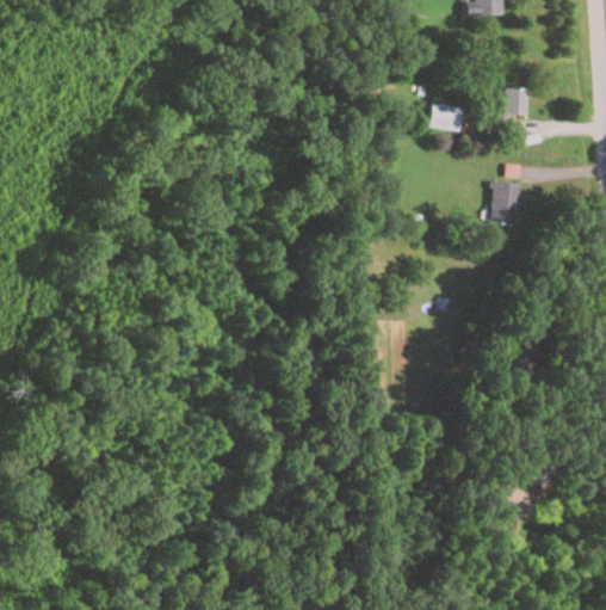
[(467,16),(502,16),(502,0),(472,0),(472,1),(467,1),(467,16)]
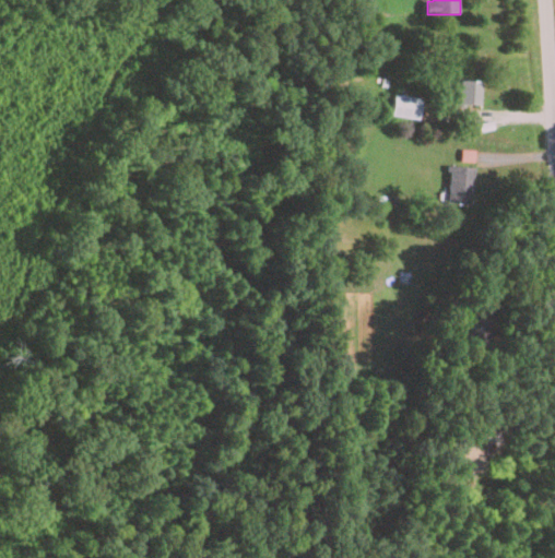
[(482,105),(482,81),(460,81),(460,105),(482,105)]
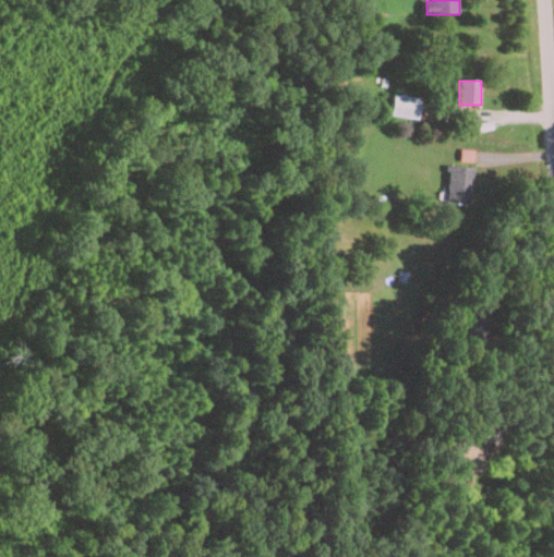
[(421,118),(422,97),(395,95),(394,117),(421,118)]
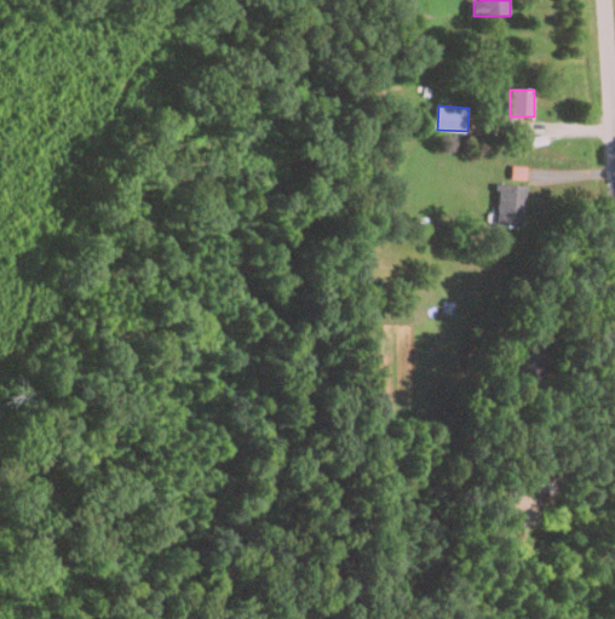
[(527,184),(499,184),(499,228),(527,228),(527,184)]
